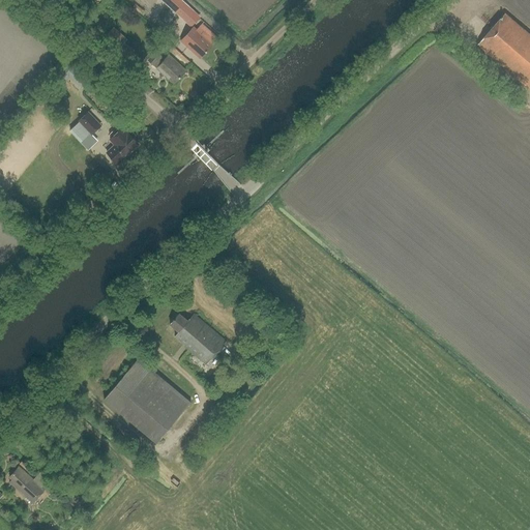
[(159,0),(192,28),(201,18),(180,0),(159,0)]
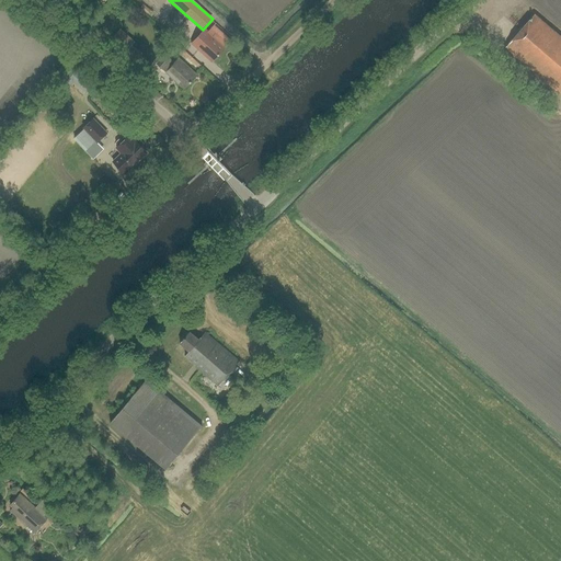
[(150,10),(144,4),(140,8),(147,14),(150,10)]
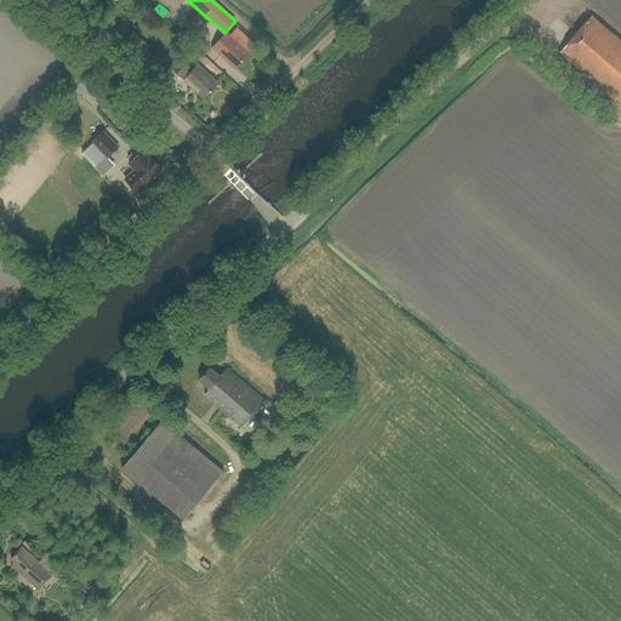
[(620,104),(620,41),(591,16),(559,53),(620,104)]
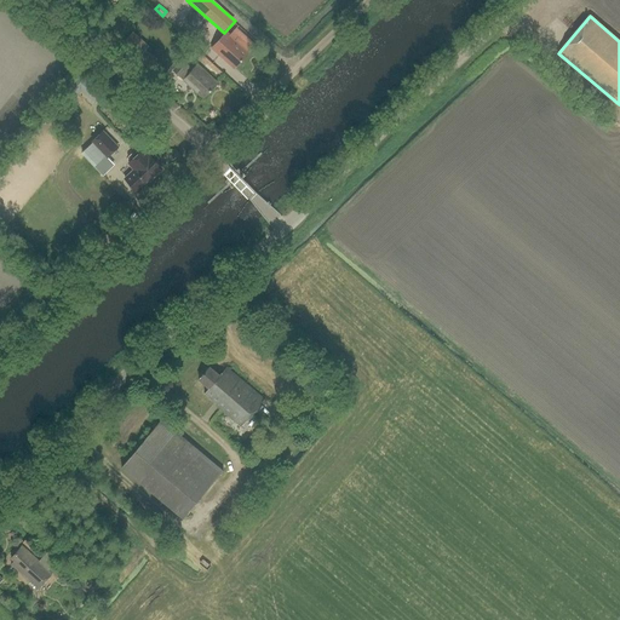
[(227,33),(212,49),(234,69),(237,65),(246,57),(245,57),(250,53),(227,33)]
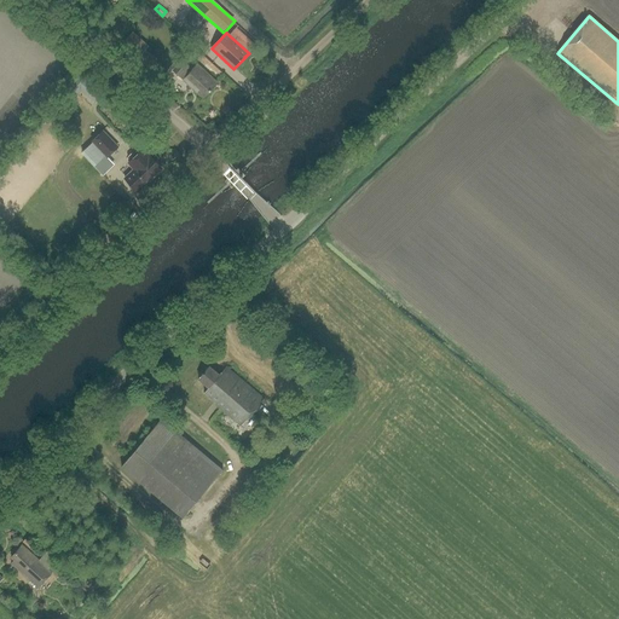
[(183,61),(173,71),(202,99),(206,96),(207,97),(214,87),(217,84),(196,64),(191,69),(183,61)]
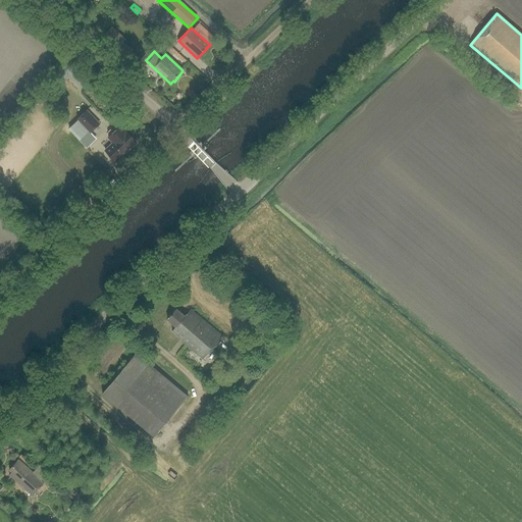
[(81,88),(87,80),(71,66),(65,74),(81,88)]
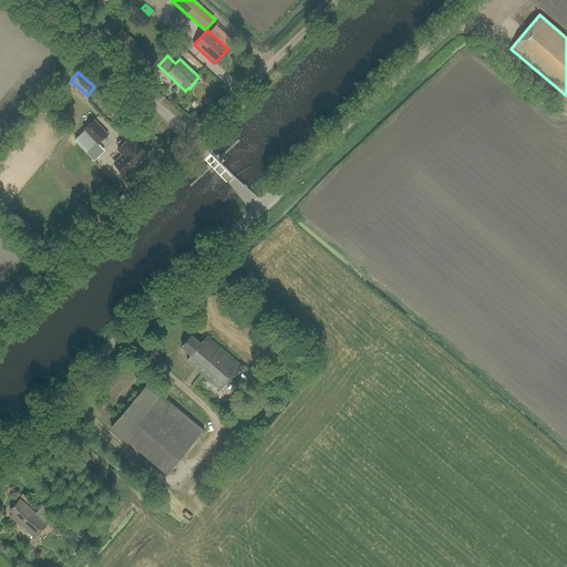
[(94,121),(84,130),(99,144),(109,135),(94,121)]
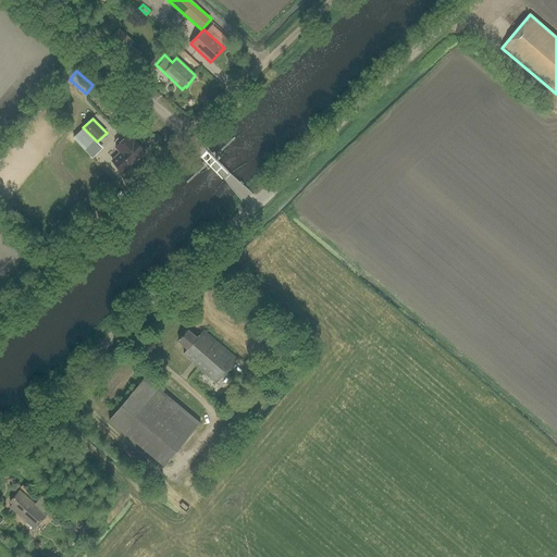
[(130,135),(123,140),(121,139),(119,139),(115,143),(115,145),(118,147),(116,148),(121,152),(112,161),(123,172),(131,164),(132,164),(145,151),(135,140),(134,140),(130,135)]
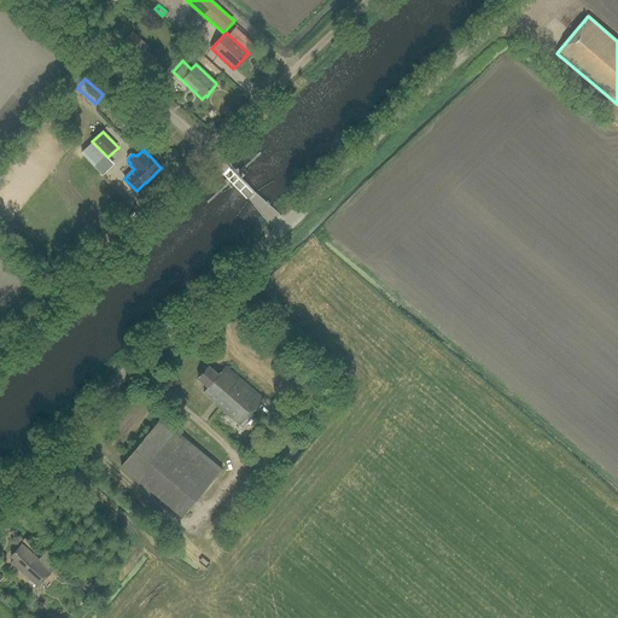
[(231,180),(227,184),(232,188),(245,176),(240,170),(238,174),(231,180)]
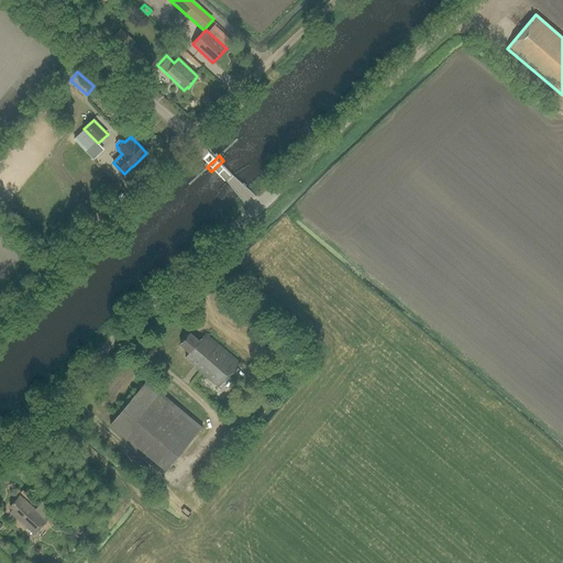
[(220,388),(241,363),(207,333),(200,341),(190,333),(180,345),(190,353),(186,356),(197,365),(195,367),(220,388)]
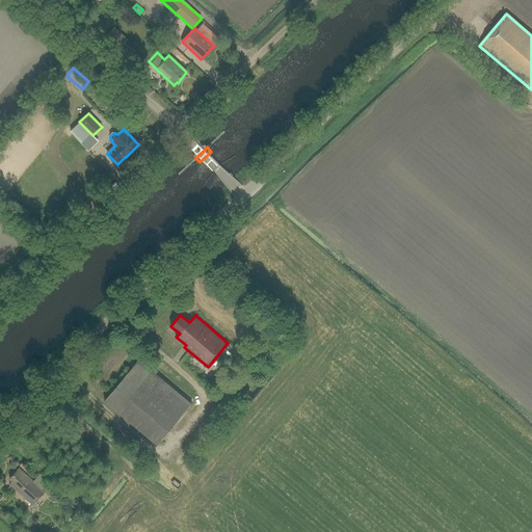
[(157,445),(191,404),(139,360),(105,401),(157,445)]
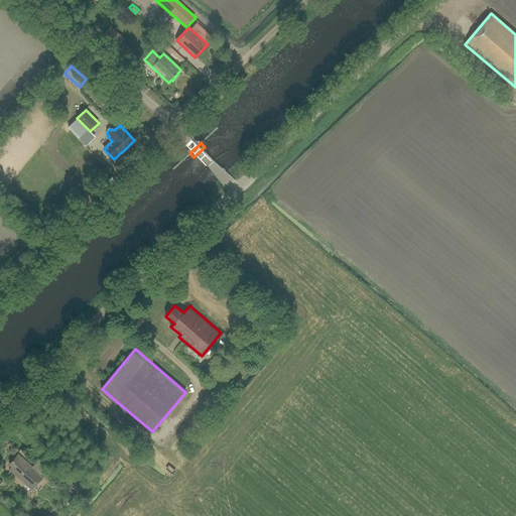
[(32,490),(43,478),(19,455),(10,465),(13,467),(10,470),(32,490)]
